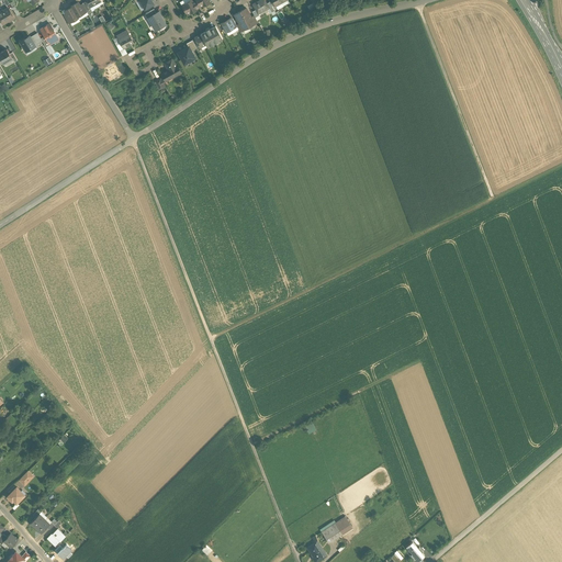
[(154,4),(150,0),(139,0),(145,9),(154,4)]
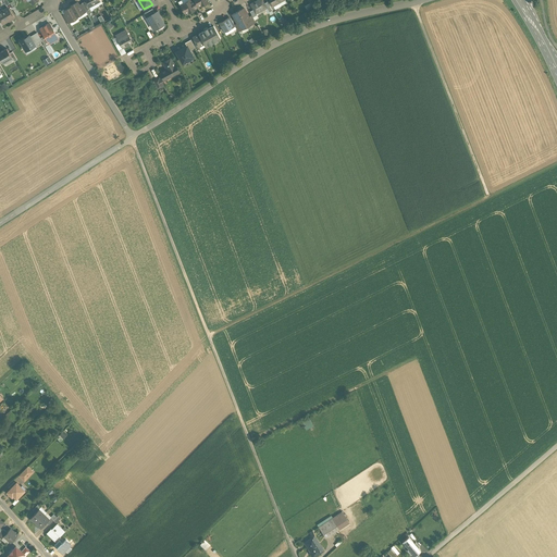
[(189,0),(180,5),(185,14),(188,12),(188,13),(195,10),(195,9),(192,2),(189,0)]
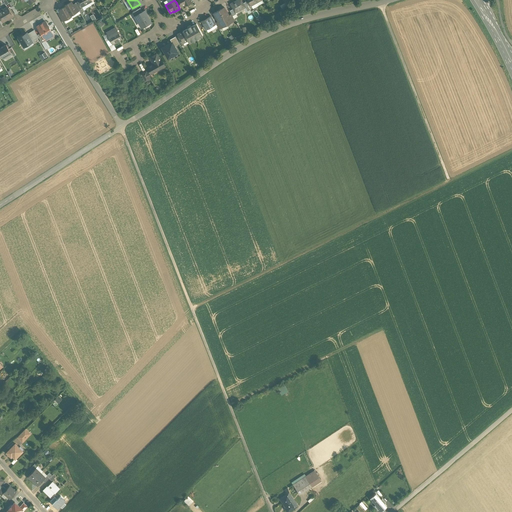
[(241,0),(237,0),(230,4),(233,9),(235,13),(245,7),(243,3),(241,0)]
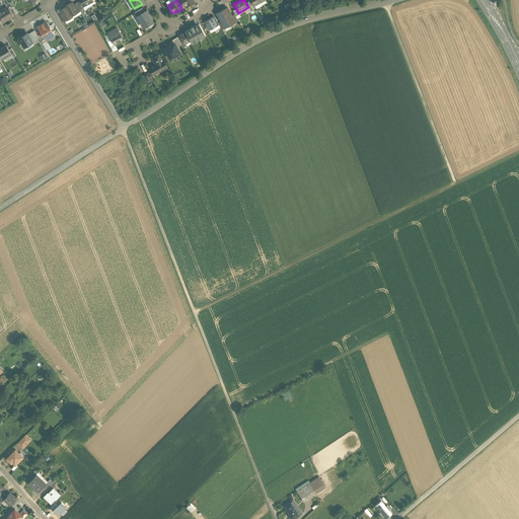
[(83,7),(80,1),(76,3),(80,10),(80,11),(84,9),(83,6),(83,7)]
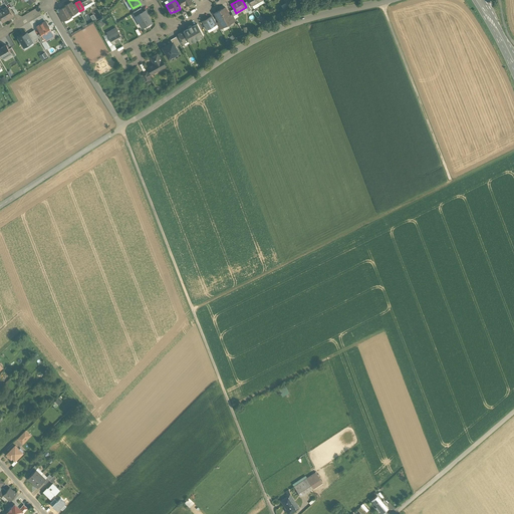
[(73,5),(71,2),(65,5),(66,6),(71,15),(76,12),(72,5),(73,5)]
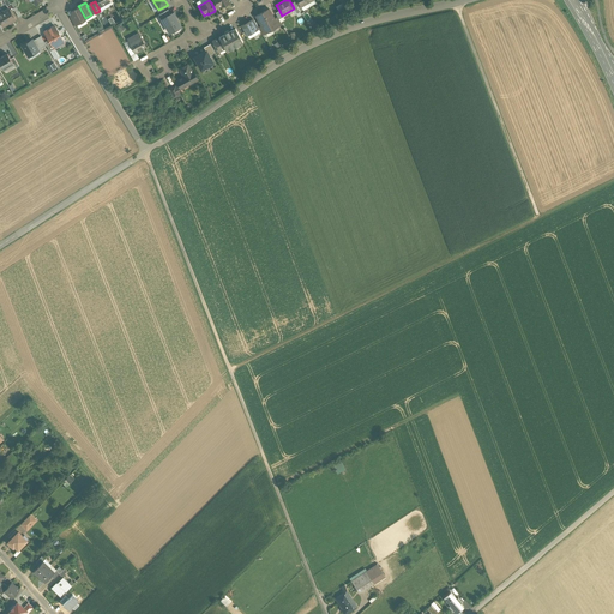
[(79,7),(72,11),(73,14),(78,23),(85,19),(85,18),(79,7)]
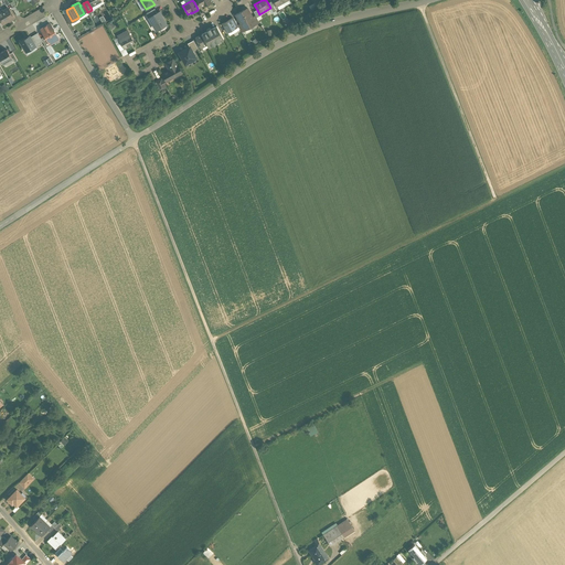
[(3,12),(0,13),(0,19),(3,24),(9,21),(8,20),(13,17),(8,8),(3,11),(3,12)]
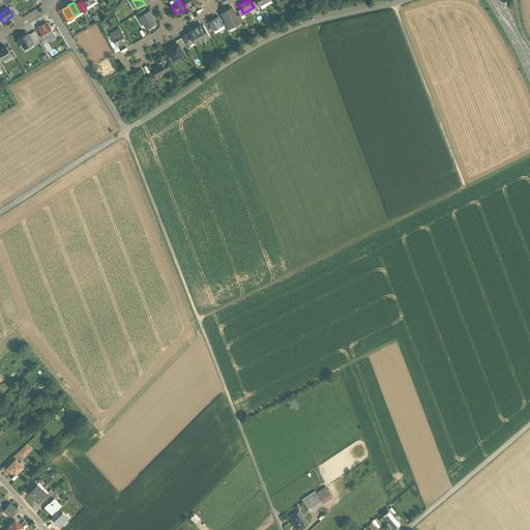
[(237,16),(232,7),(227,10),(235,25),(240,22),(237,16)]
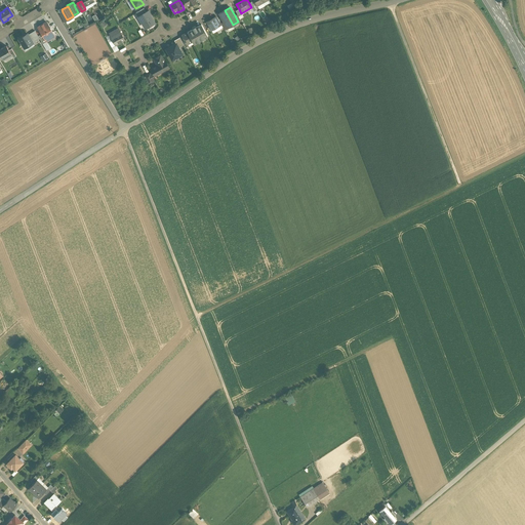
[(146,12),(138,16),(146,28),(150,26),(151,27),(155,24),(155,23),(150,14),(151,14),(149,10),(146,12)]
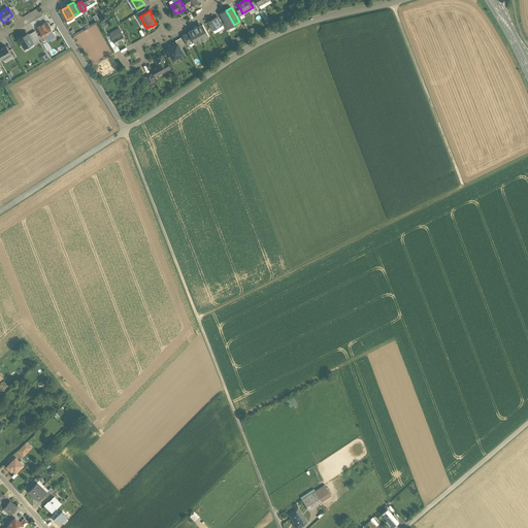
[(234,25),(226,10),(220,13),(225,23),(228,28),(234,25)]
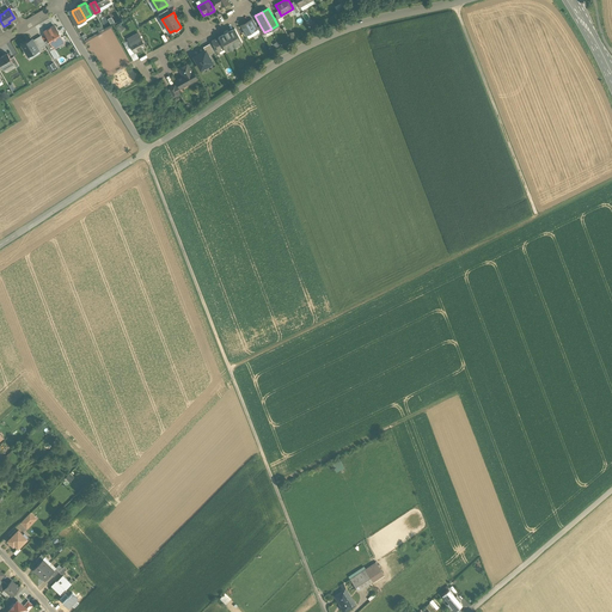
[(250,20),(246,23),(245,22),(245,23),(244,23),(244,24),(242,25),(246,35),(255,30),(250,23),(251,23),(250,22),(250,20)]
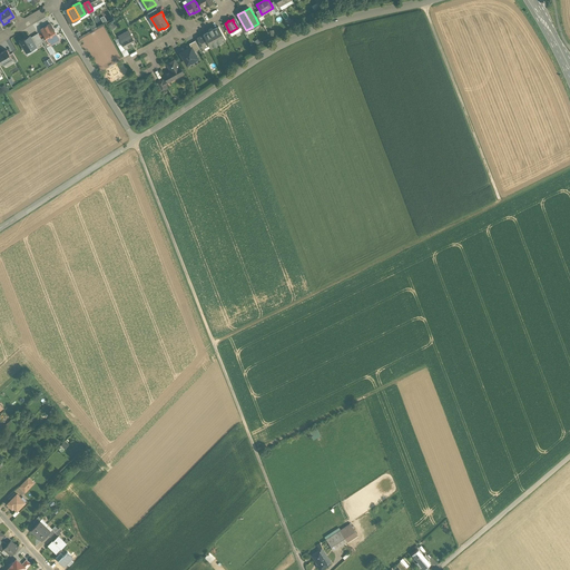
[(58,36),(50,23),(41,29),(46,37),(49,41),(58,36)]
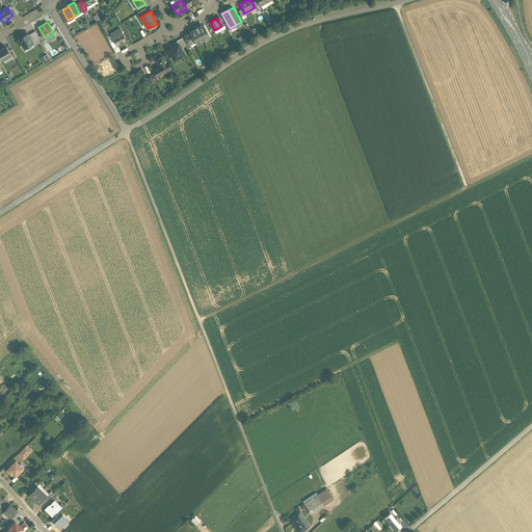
[(197,27),(194,28),(195,29),(190,32),(195,42),(196,45),(203,41),(204,40),(204,41),(211,36),(204,25),(198,28),(197,27)]
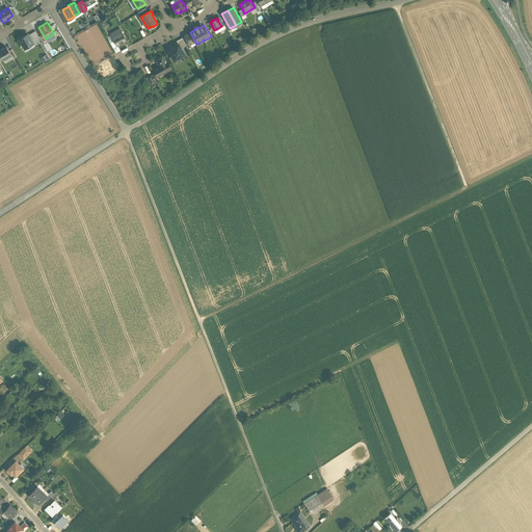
[(121,28),(111,33),(113,37),(123,32),(121,28)]
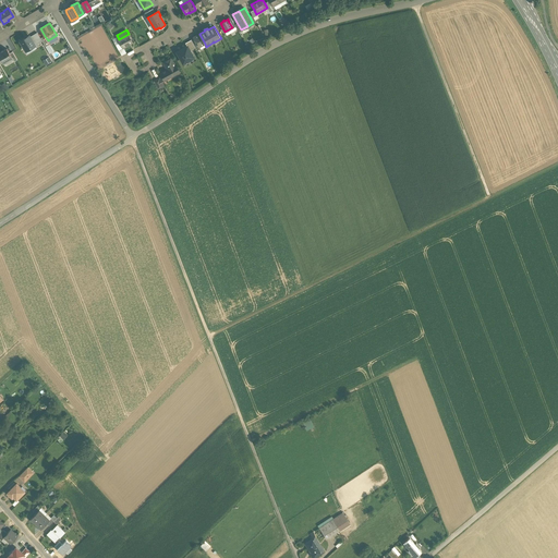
[(37,33),(31,37),(35,45),(43,41),(40,38),(37,33)]
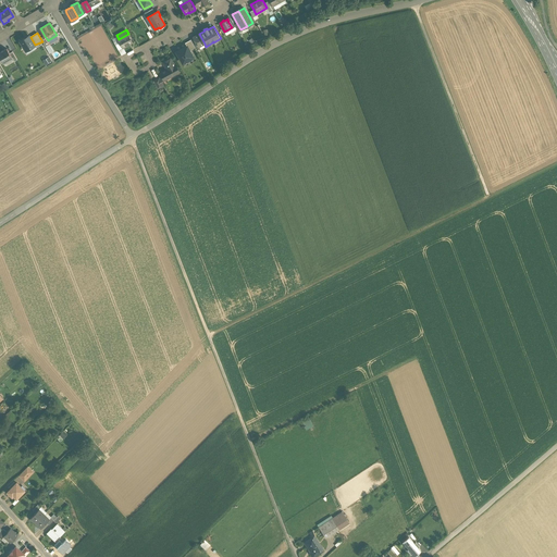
[(128,34),(119,39),(123,48),(133,42),(128,34)]
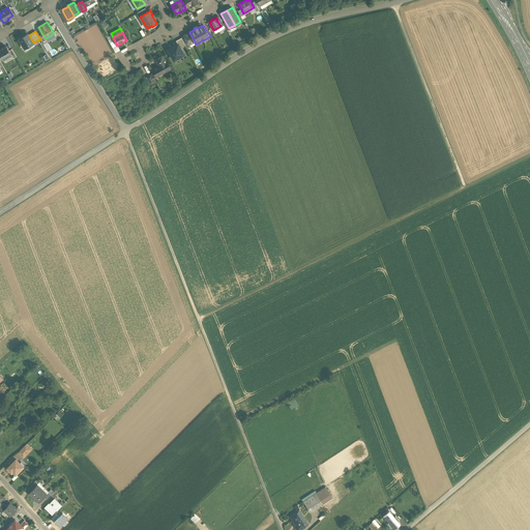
[(189,32),(184,35),(188,45),(189,45),(195,41),(189,32)]
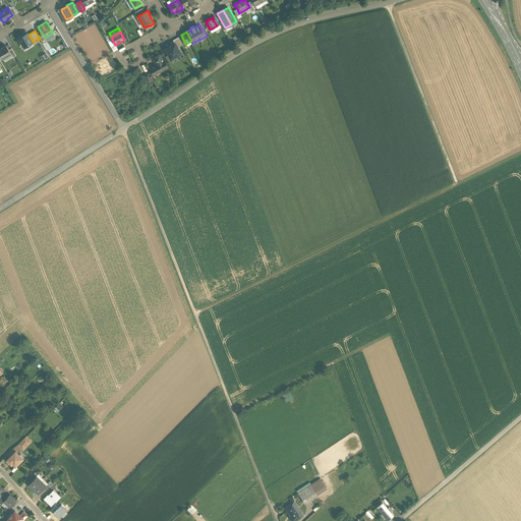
[(23,35),(18,38),(26,51),(35,46),(33,42),(29,35),(27,34),(23,36),(23,35)]
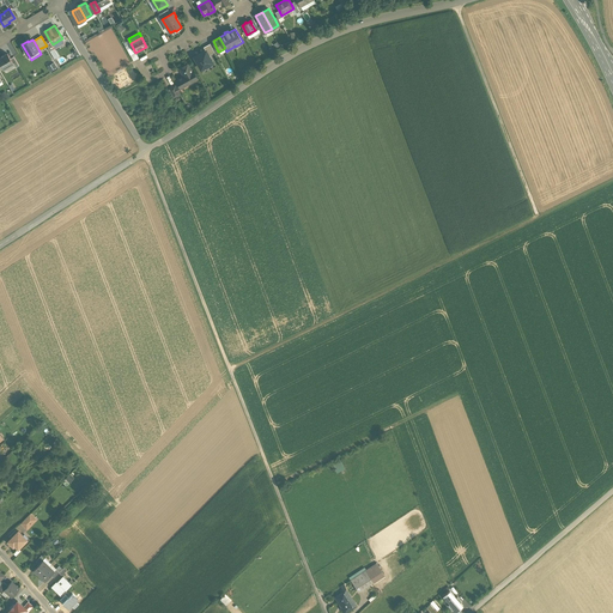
[(49,40),(44,42),(47,46),(50,52),(55,48),(53,44),(49,40)]
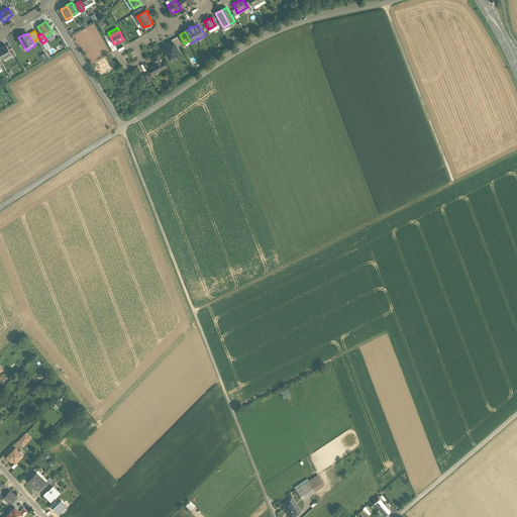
[(182,44),(177,37),(173,39),(174,42),(177,47),(182,44)]
